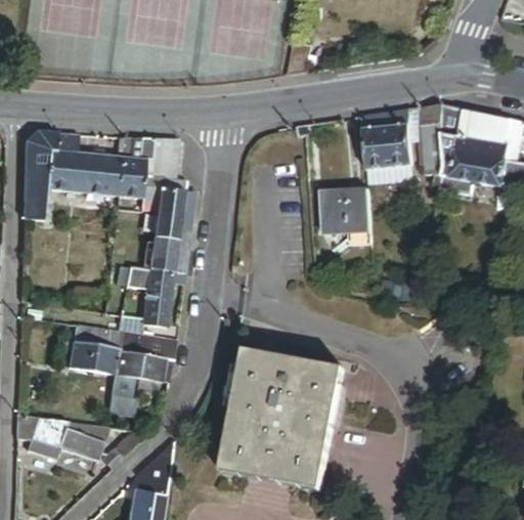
[(313,44),(294,41),(289,74),(309,71),(313,44)]
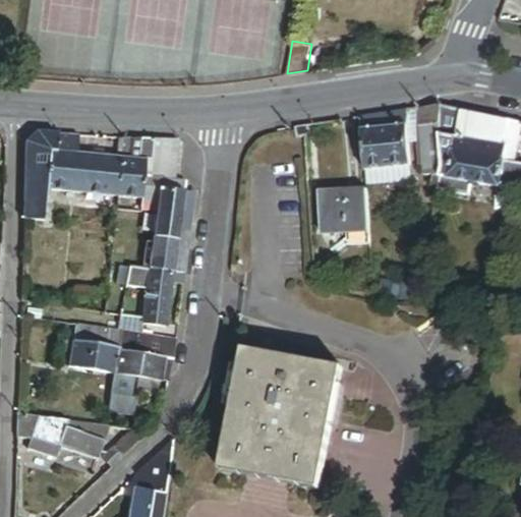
[(438,140),(440,104),(418,107),(417,128),(422,129),(424,167),(432,169),(438,140)]
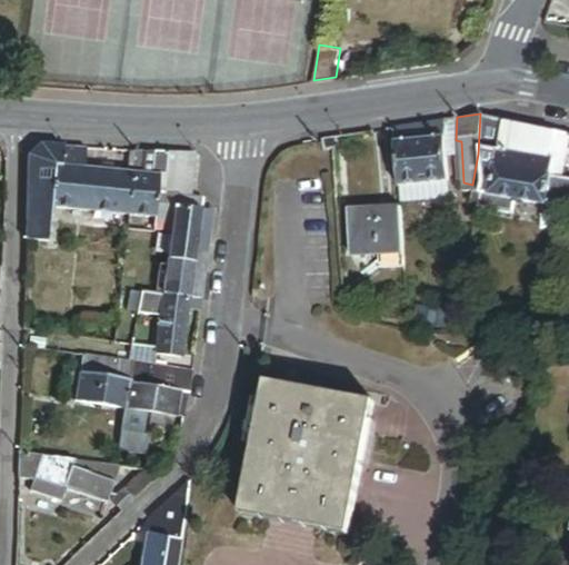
[(481,114),(480,114),(478,154),(472,185),(470,196),(477,198),(476,200),(510,208),(513,194),(527,124),(481,114)]
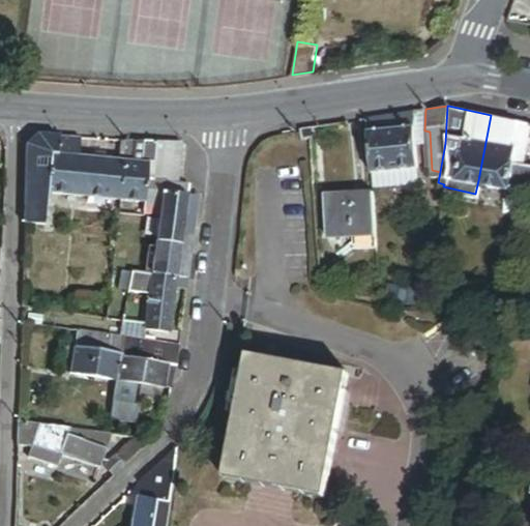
[(413,124),(420,110),(367,117),(372,171),(417,165),(413,124)]
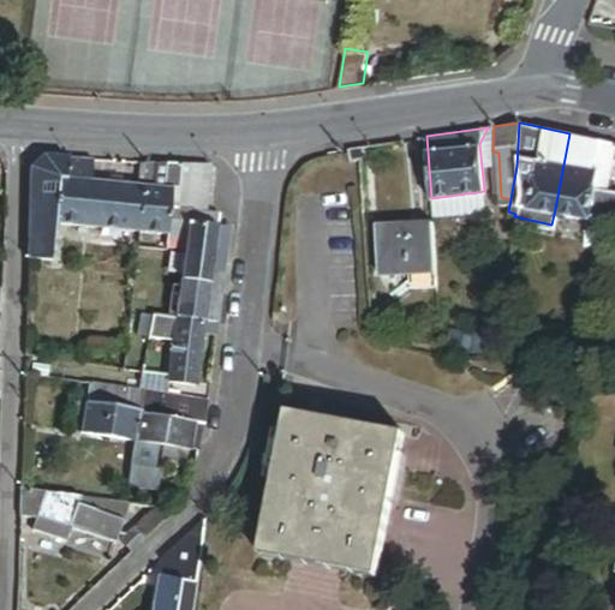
[(605,142),(569,133),(555,209),(589,216),(596,186),(605,142)]
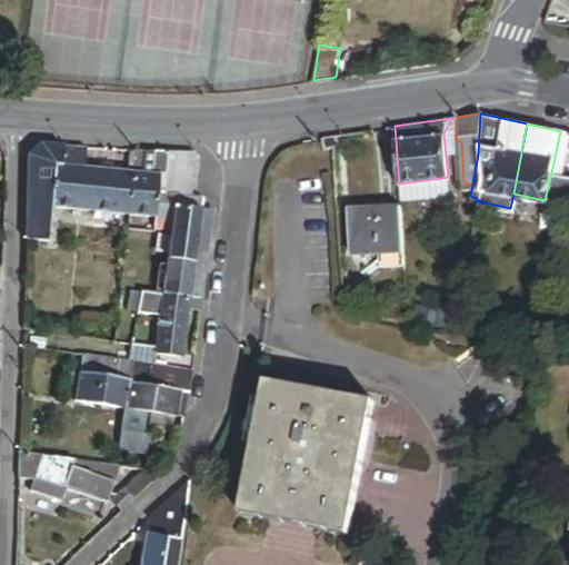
[(162,191),(167,148),(129,148),(127,168),(85,164),(87,145),(40,140),(29,152),(26,237),(49,238),(49,202),(153,214),(157,190),(162,191)]
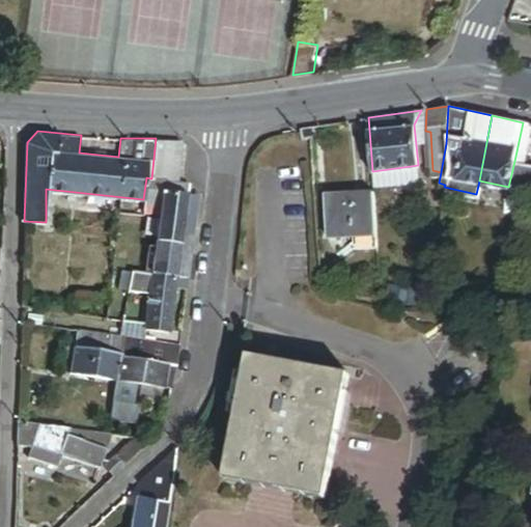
[(162,190),(187,193),(188,182),(176,181),(183,138),(156,138),(151,178),(164,179),(162,190)]
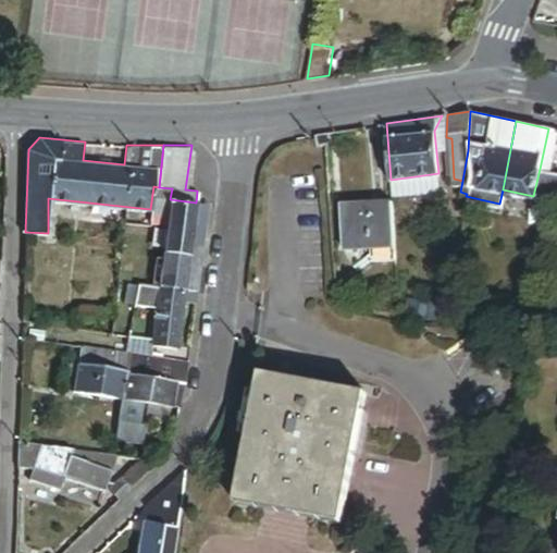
[(556,172),(540,169),(533,196),(556,200),(556,172)]
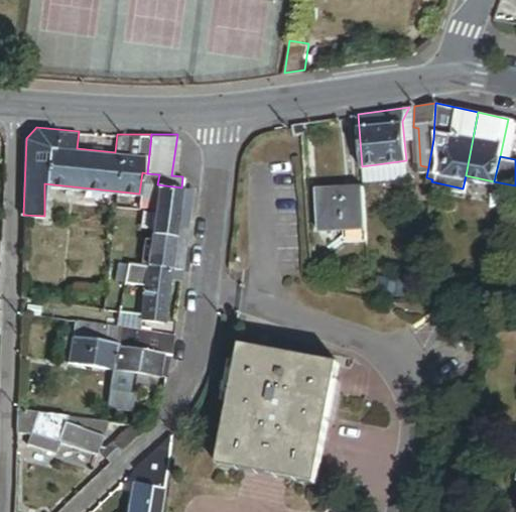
[(406,160),(362,166),(363,182),(408,176),(406,160)]
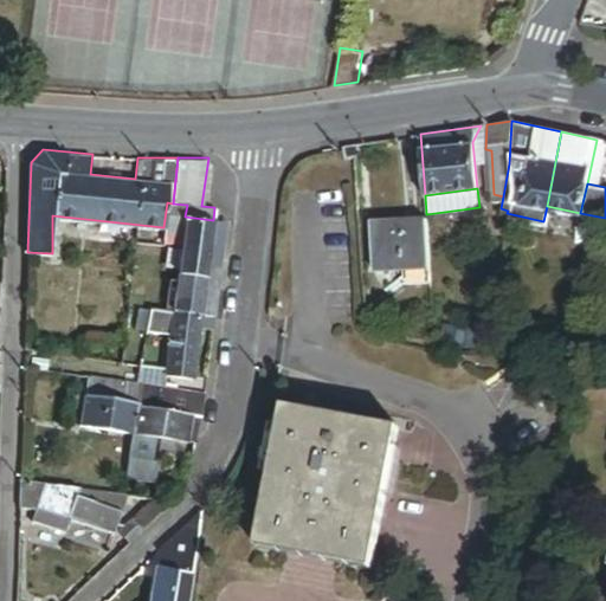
[(182,246),(185,217),(187,205),(173,204),(167,202),(163,227),(162,244),(182,246)]
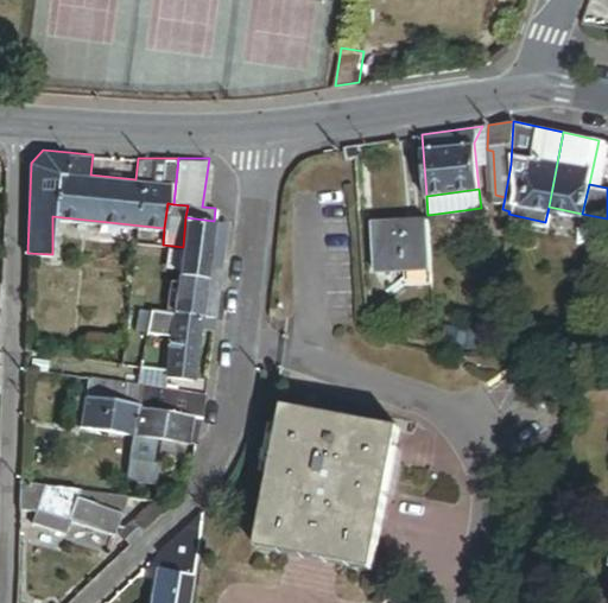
[(226,222),(214,221),(185,217),(183,247),(176,300),(175,309),(202,312),(208,312),(209,304),(204,304),(209,262),(213,233),(225,234),(226,222)]
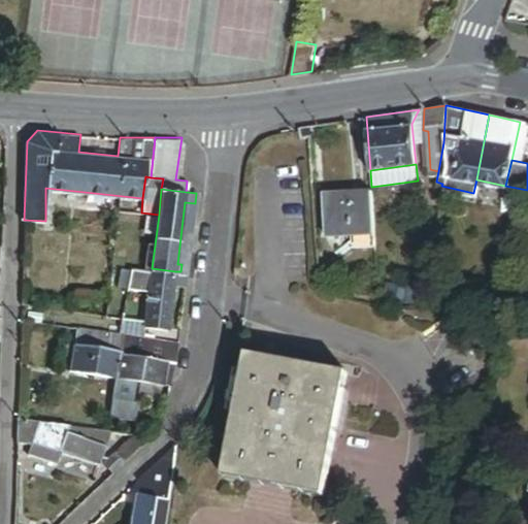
[(374,231),(372,191),(325,194),(327,234),(351,233),(374,231)]
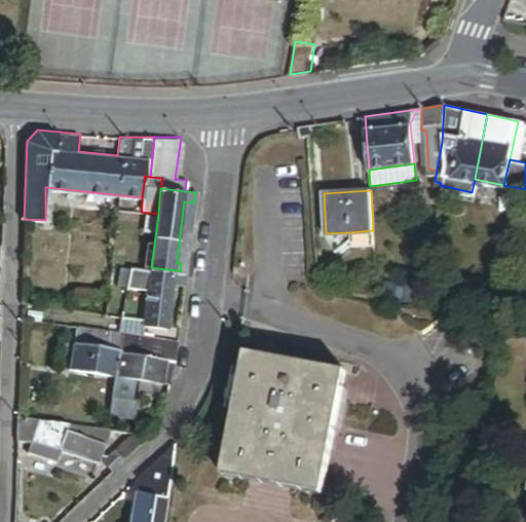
[(186,271),(191,229),(181,227),(177,263),(181,263),(180,270),(186,271)]
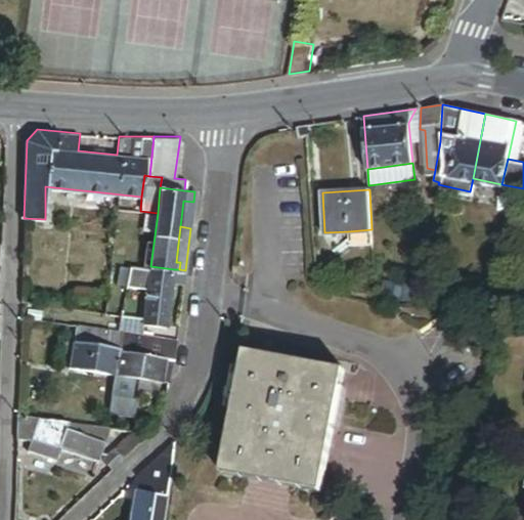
[(372,229),(348,231),(349,242),(373,240),(372,229)]
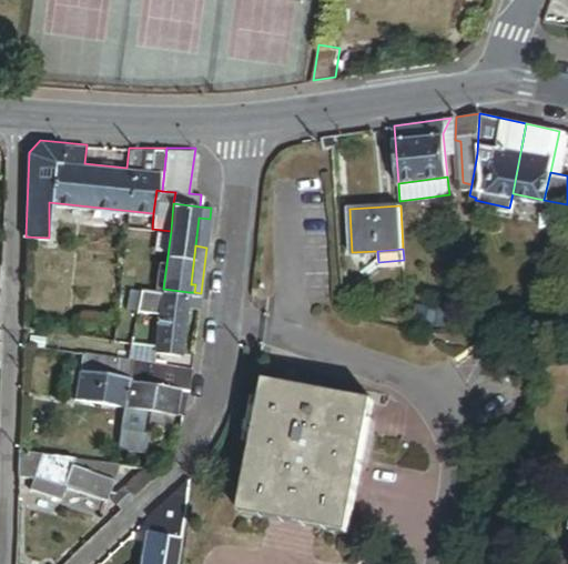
[(163,289),(164,281),(139,278),(138,290),(149,291),(163,293),(163,289)]
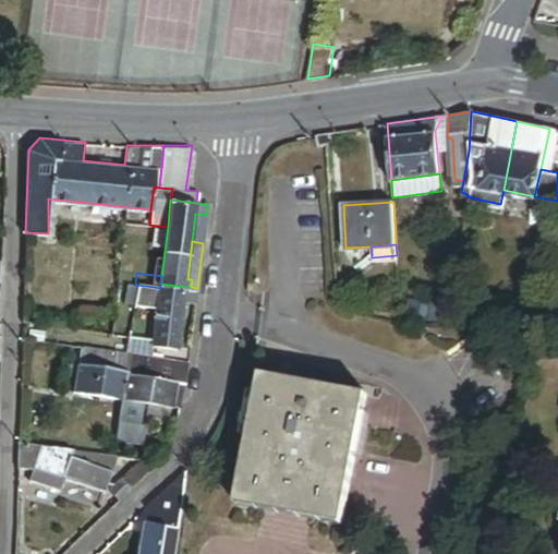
[(185,287),(160,284),(160,288),(159,298),(154,338),(154,342),(179,346),(184,298),(185,287)]
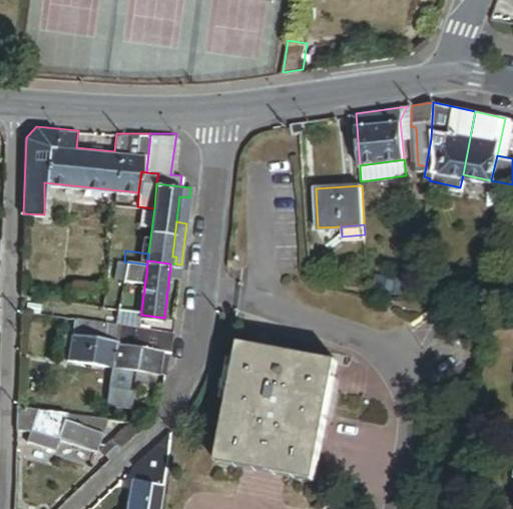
[(132,272),(146,274),(147,265),(134,263),(132,272)]
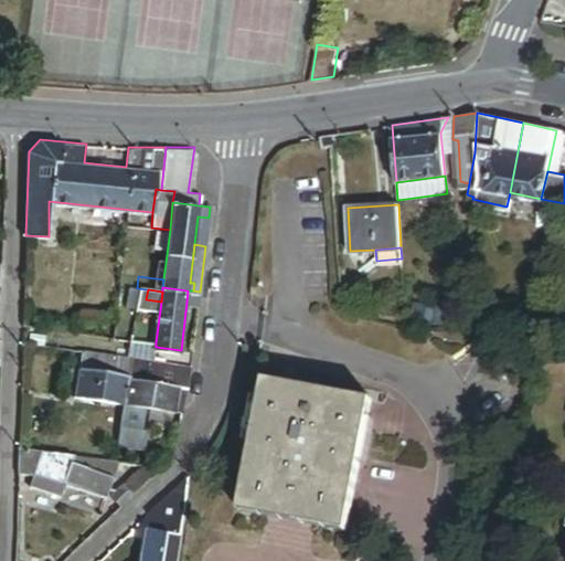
[(199,303),(200,292),(193,290),(188,290),(187,302),(199,303)]
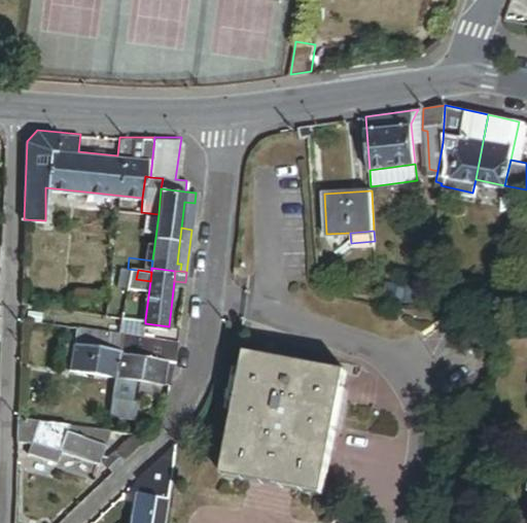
[(119,283),(110,282),(108,300),(106,314),(115,315),(119,283)]
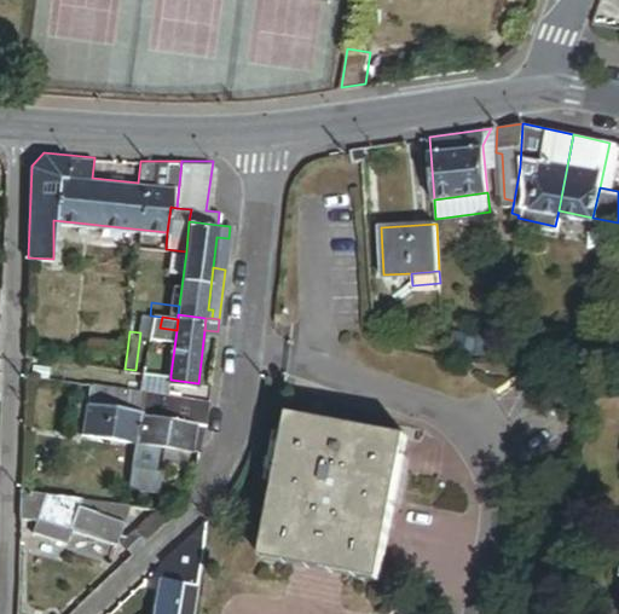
[(453,351),(469,353),(472,335),(456,332),(453,351)]
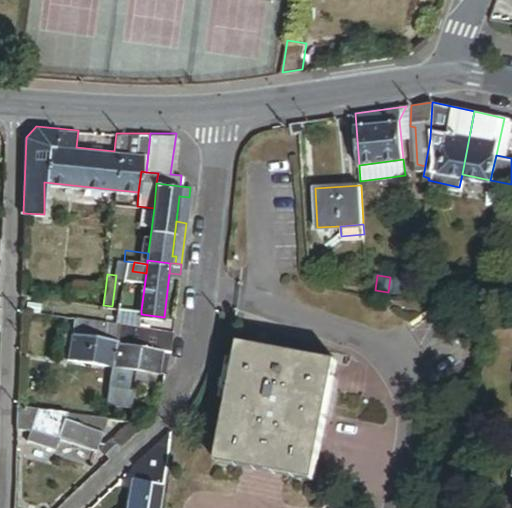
[(412,280),(396,277),(393,293),(410,295),(412,280)]
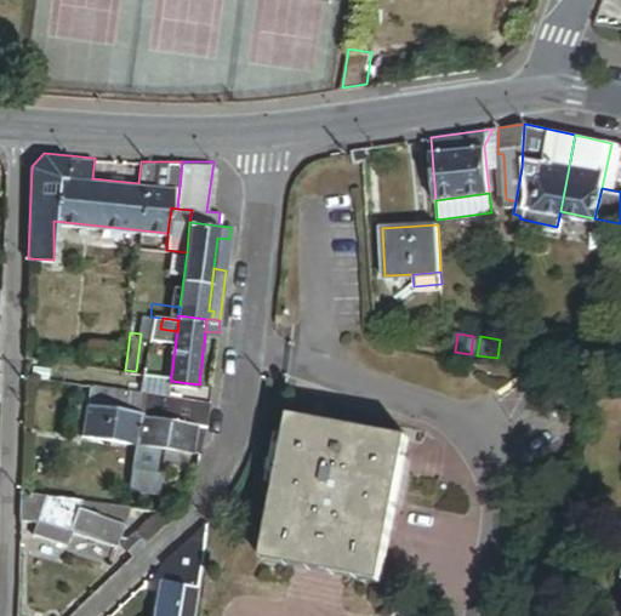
[(171,376),(143,372),(141,391),(144,392),(169,394),(171,381),(171,376)]
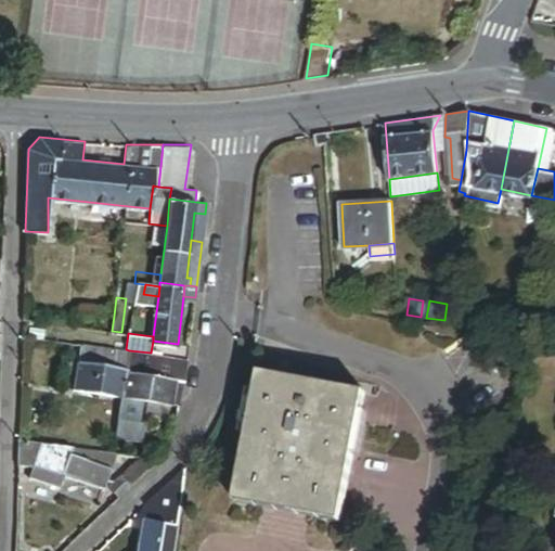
[(126,349),(81,344),(75,387),(121,395),(129,350),(126,349)]
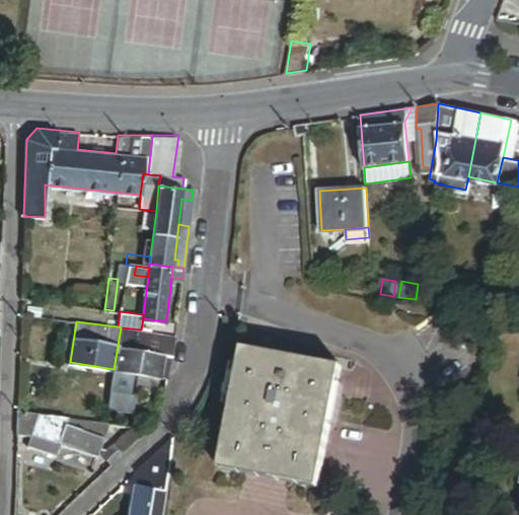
[(172,355),(175,335),(141,329),(121,327),(114,369),(160,377),(163,353),(172,355)]
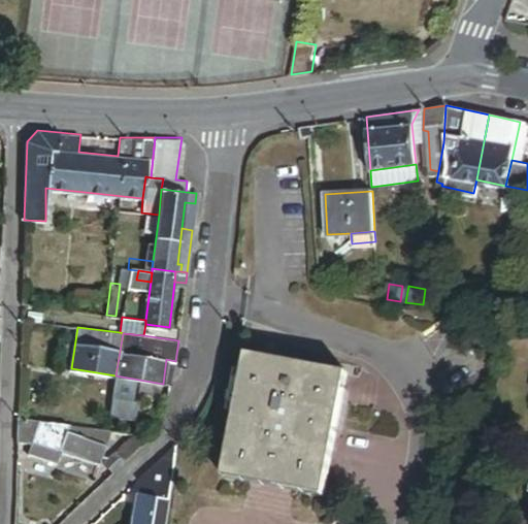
[(249,350),(245,367),(237,408),(225,472),(325,492),(337,429),(345,387),(349,369),(249,350)]
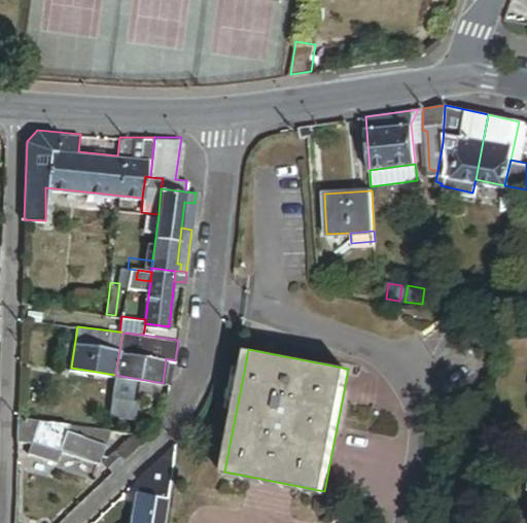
[(237,408),(245,367),(239,365),(231,407),(237,408)]
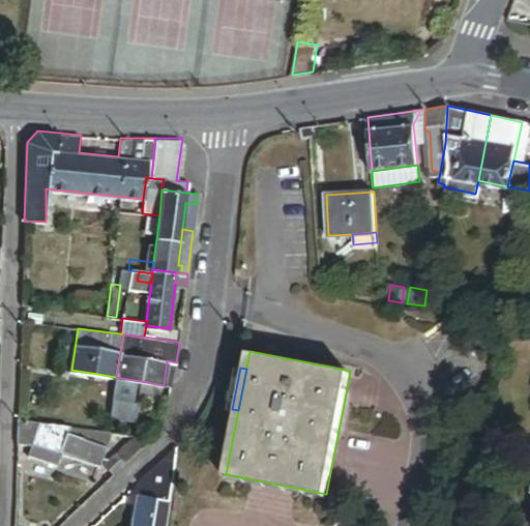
[(353,389),(347,388),(339,431),(345,432),(353,389)]
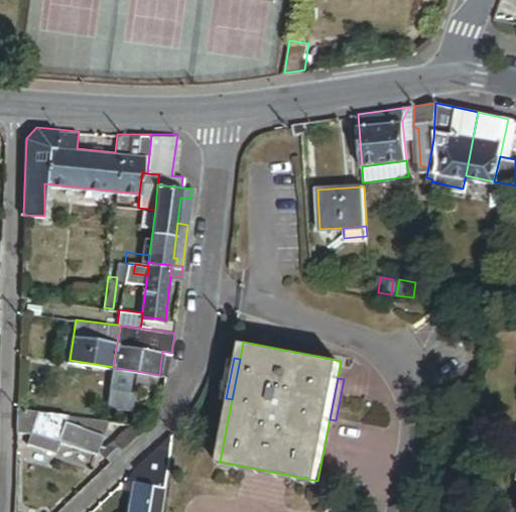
[(37,410),(17,407),(17,431),(29,435),(37,410)]
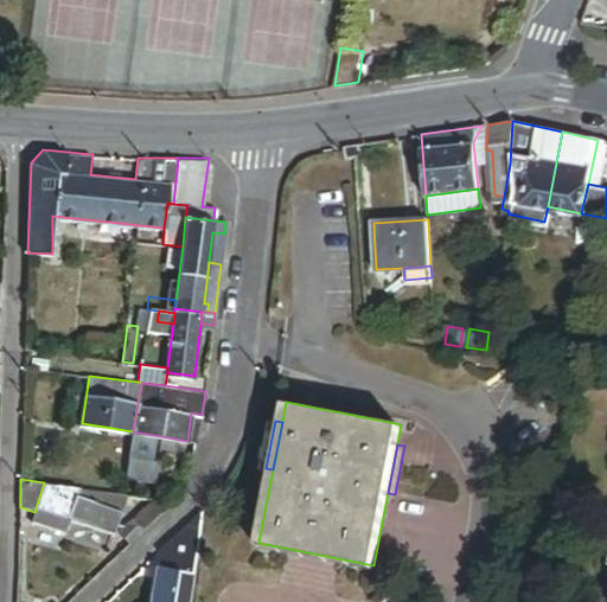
[(80,487),(44,482),(34,512),(32,516),(65,526),(69,514),(102,526),(107,511),(75,499),(80,487)]
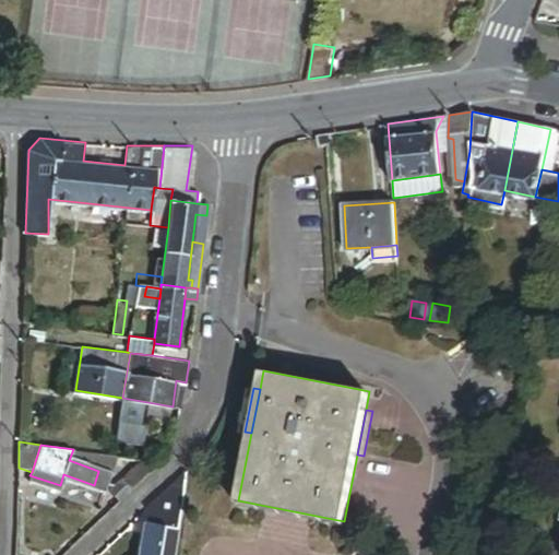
[(98,471),(105,453),(73,449),(69,460),(98,471)]
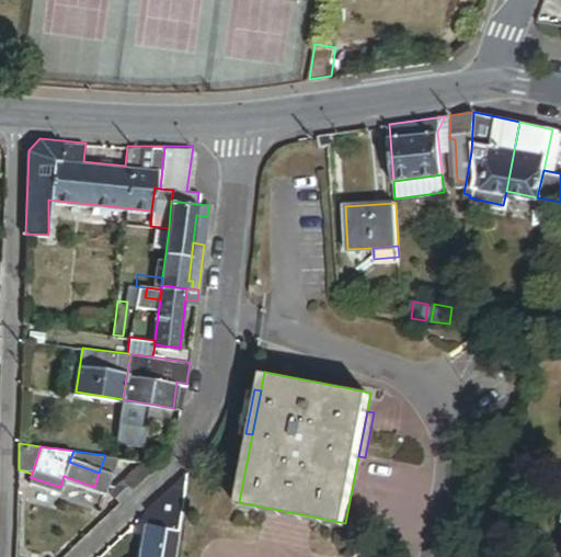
[(159,464),(159,463),(144,461),(112,490),(121,500),(159,464)]
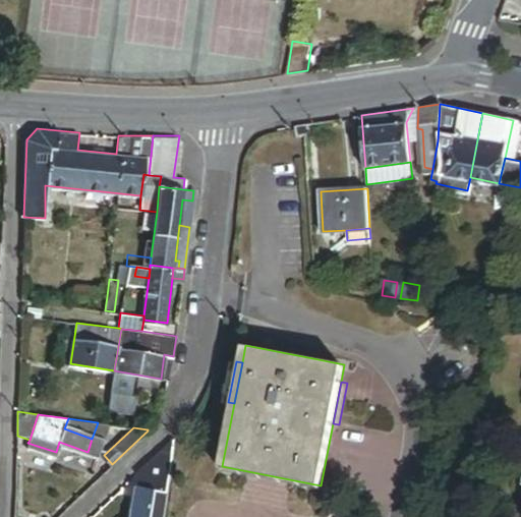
[(164,516),(174,448),(169,447),(139,476),(133,516),(164,516)]
